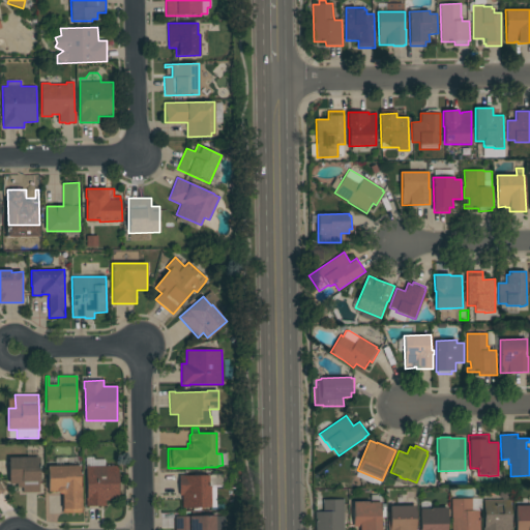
[(39,458),(40,481),(39,481),(39,493),(23,493),(23,488),(17,488),(17,483),(9,483),(8,458),(39,458)]
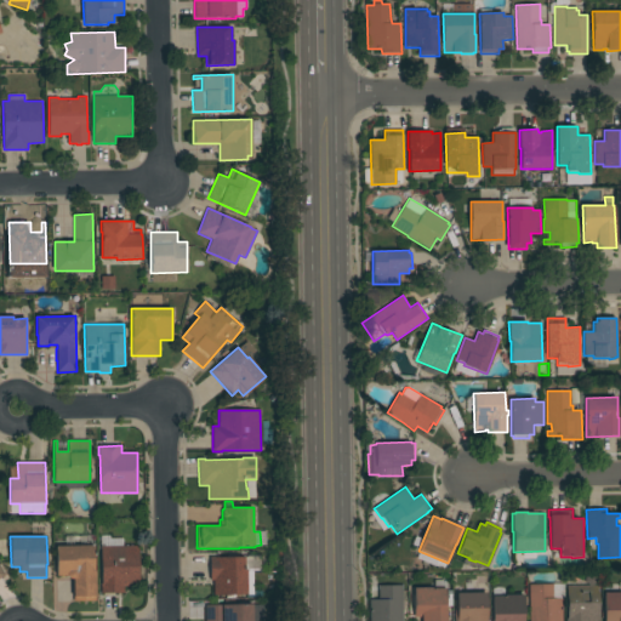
[(95,546),(96,600),(74,602),(73,579),(68,579),(68,575),(57,576),(56,547),(95,546)]
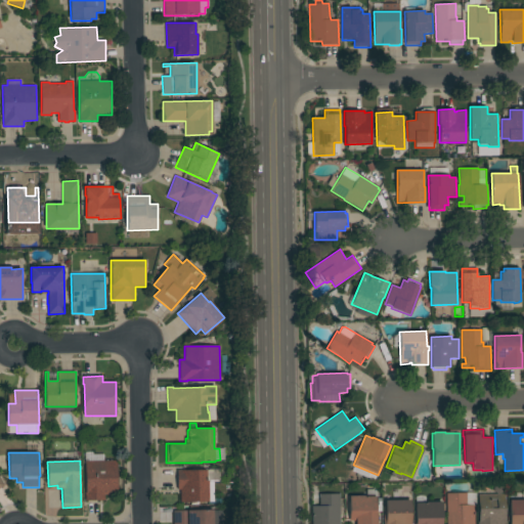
[(117,461),(118,494),(104,494),(104,500),(85,501),(85,493),(86,493),(85,461),(117,461)]
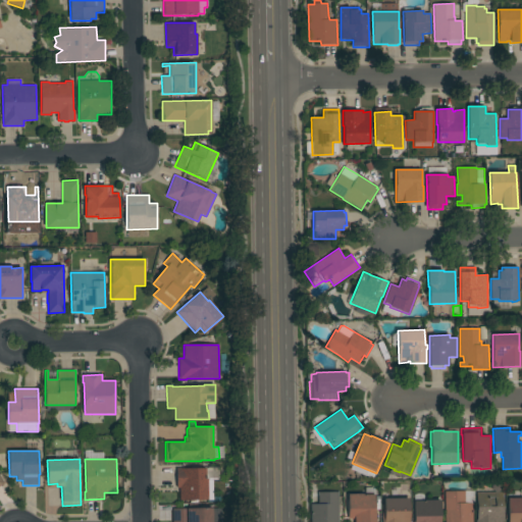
[(179,487),(176,487),(176,468),(181,468),(204,468),(204,467),(219,467),(219,479),(213,480),(213,481),(212,481),(212,491),(207,491),(208,501),(179,501),(179,487)]
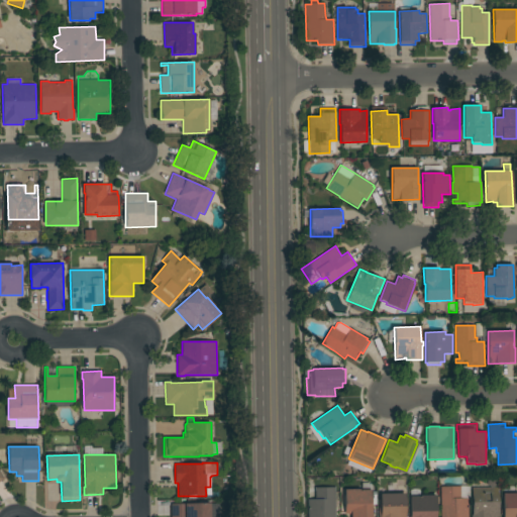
[(335,516),(308,516),(308,499),(315,499),(315,488),(335,487),(335,516)]
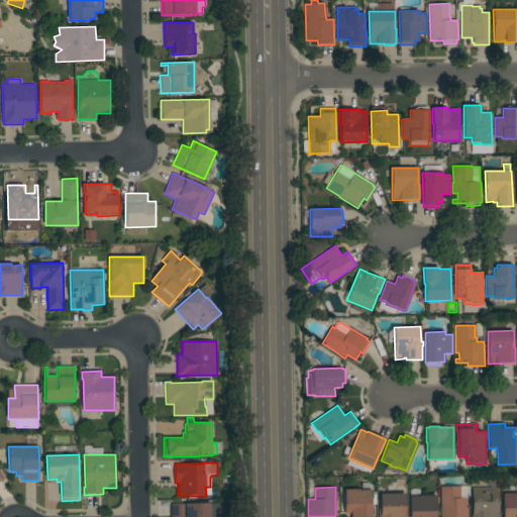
[(363,489),(363,488),(369,487),(369,490),(371,490),(372,506),(372,516),(351,516),(351,514),(344,514),(344,489),(363,489)]
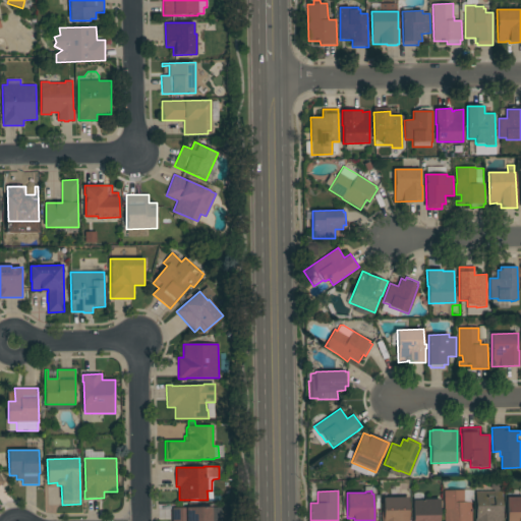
[(464,490),(464,502),(471,502),(471,520),(444,520),(444,490),(464,490)]
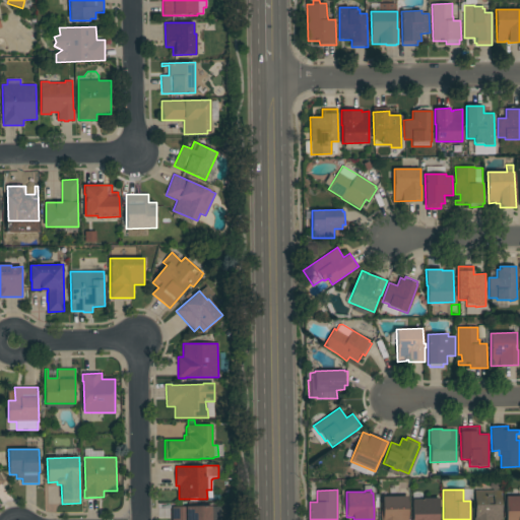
[(502,490),(502,519),(474,519),(474,518),(475,518),(474,491),(502,490)]
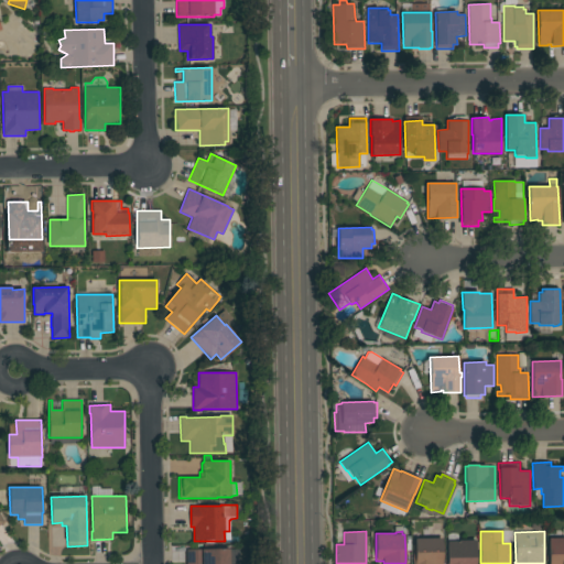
[(442,539),(442,563),(413,563),(413,545),(415,545),(415,539),(442,539)]
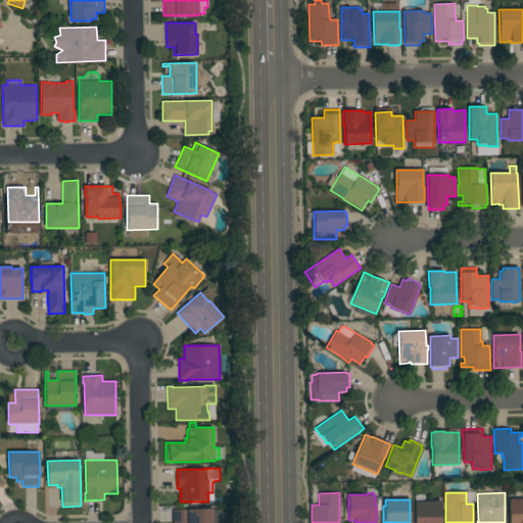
[(522,500),(522,522),(509,522),(509,500),(522,500)]
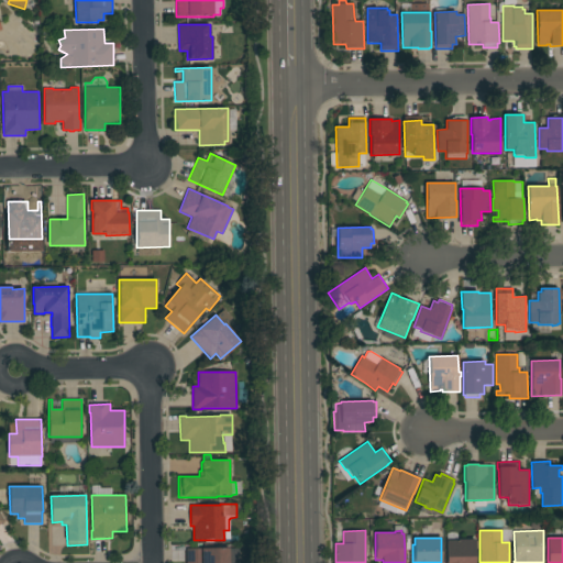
[(457,540),(457,539),(475,539),(475,541),(478,541),(478,550),(475,550),(475,562),(446,562),(446,540),(457,540)]
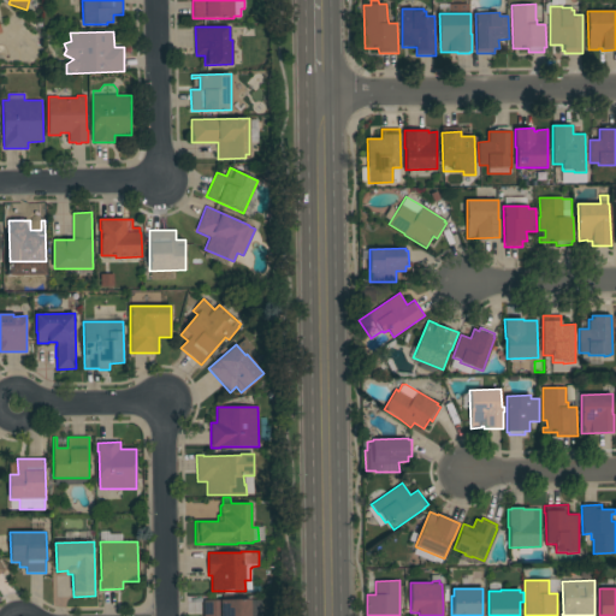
[(261,599),(261,615),(203,615),(203,600),(261,599)]
